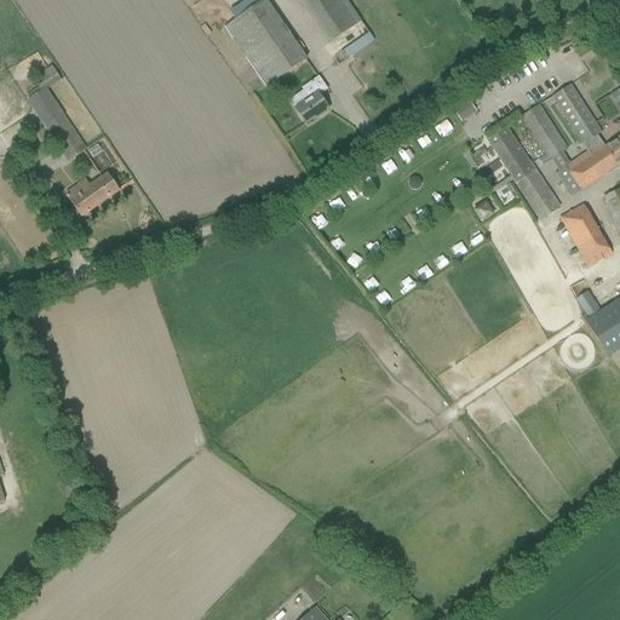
[(245,0),(229,12),(235,21),(225,28),(267,87),(306,59),(265,0),(245,0)]
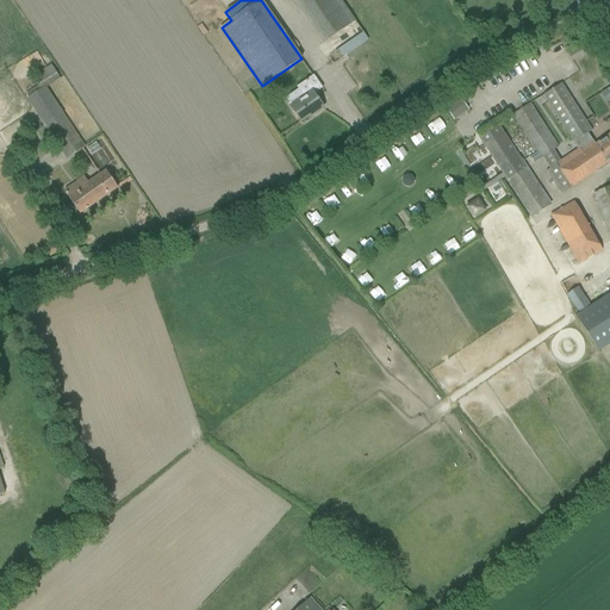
[(294,0),(318,32),(325,42),(355,22),(340,0),(294,0)]
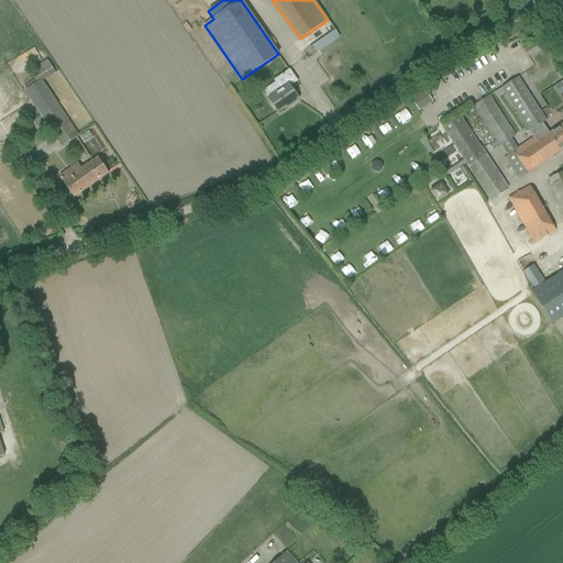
[(321,25),(323,28),(320,31),(323,36),(334,29),(328,20),(321,25)]
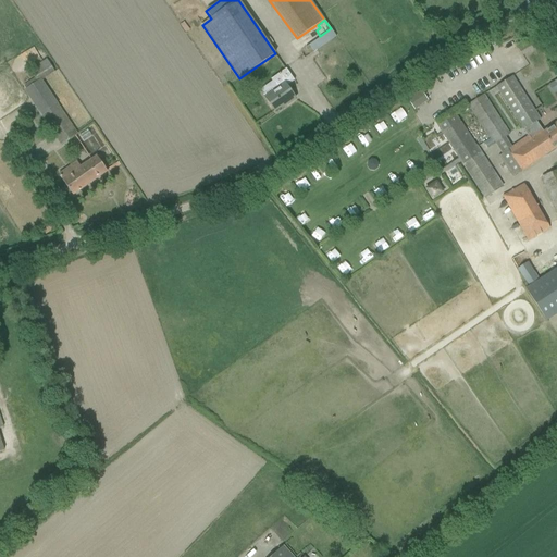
[(331,31),(309,46),(313,52),(336,37),(331,31)]
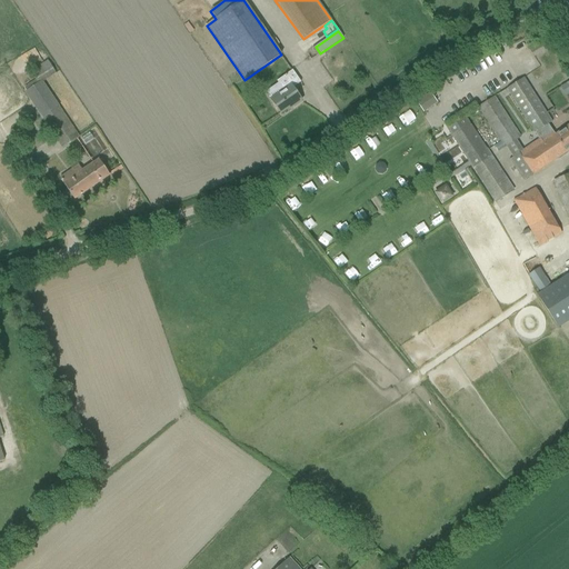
[(36,80),(25,88),(42,116),(40,118),(62,149),(79,138),(41,82),(55,73),(50,67),(47,61),(30,72),(36,80)]
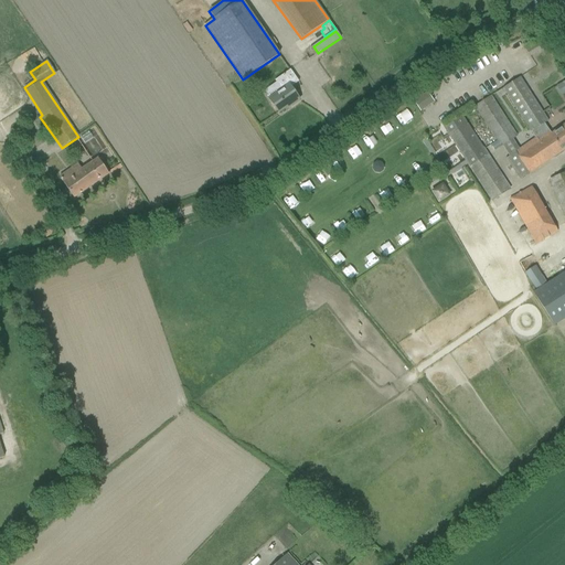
[(269,99),(272,104),(278,113),(285,107),(286,109),(299,100),(290,87),(298,82),(290,70),(275,81),(281,91),(269,99)]
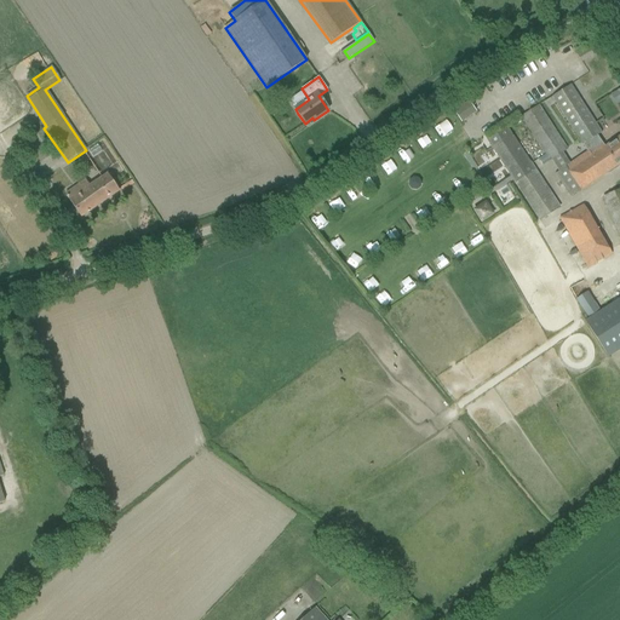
[(552,97),(584,144),(597,136),(601,133),(569,86),(552,97)]
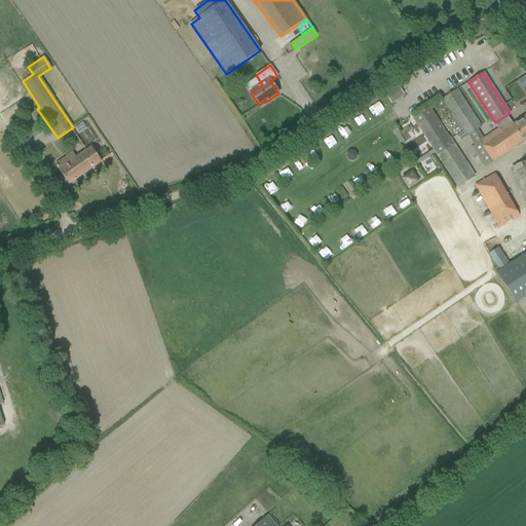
[(391,104),(405,96),(398,84),(384,91),(391,104)]
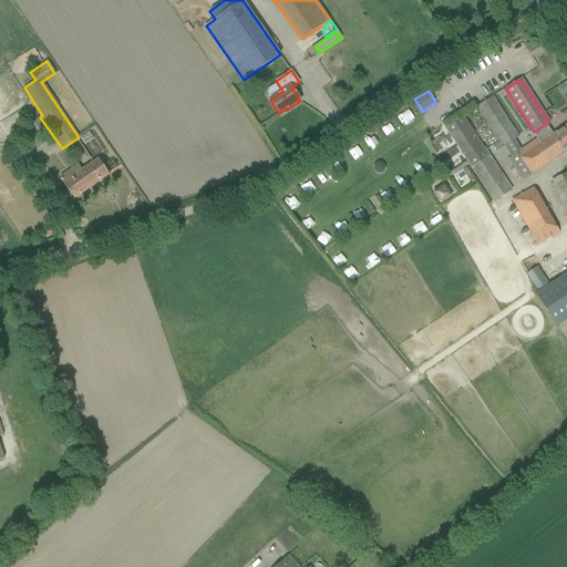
[(476,107),(482,116),(503,147),(518,137),(498,106),(492,98),(476,107)]
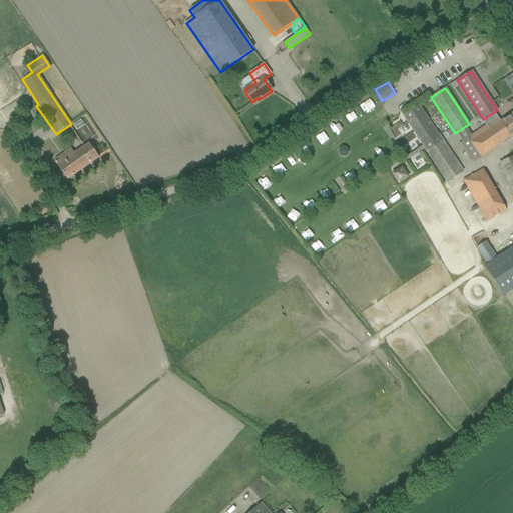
[(403,115),(408,124),(426,152),(442,141),(424,113),(419,105),(403,115)]
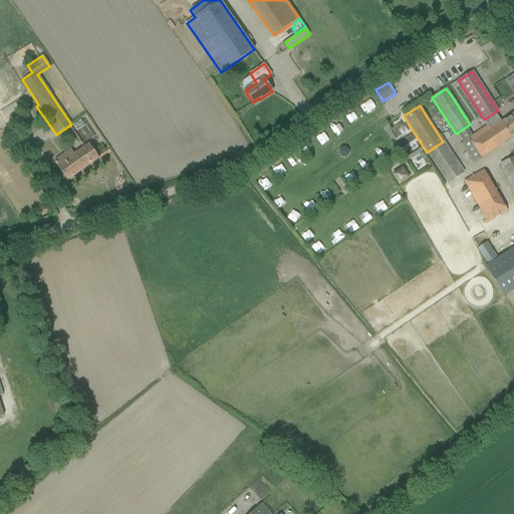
[(495,112),(484,119),(488,125),(460,145),(473,164),(510,138),(511,139),(513,136),(513,113),(501,122),(495,112)]
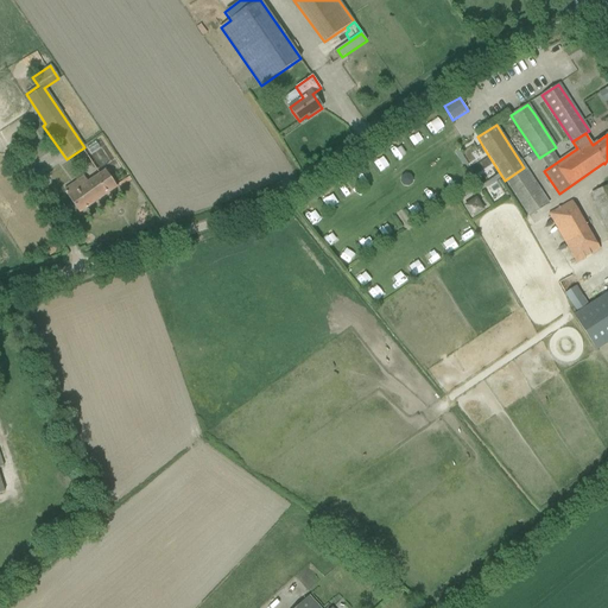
[(374,164),(380,171),(388,165),(384,158),(374,164)]
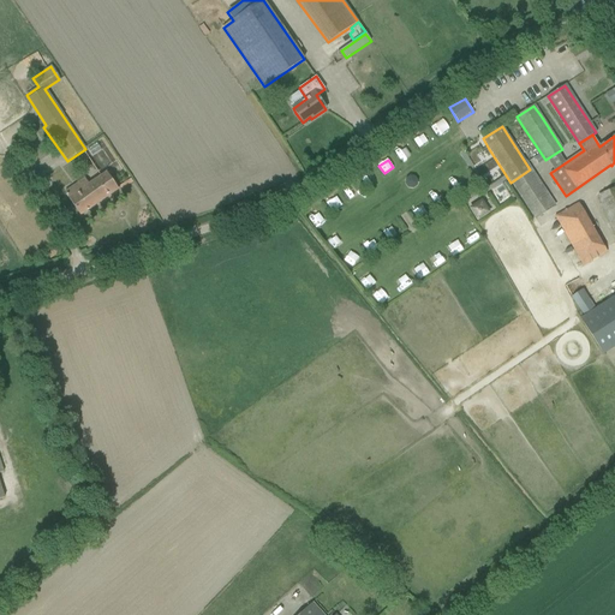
[(530,169),(511,183),(536,220),(555,207),(530,169)]
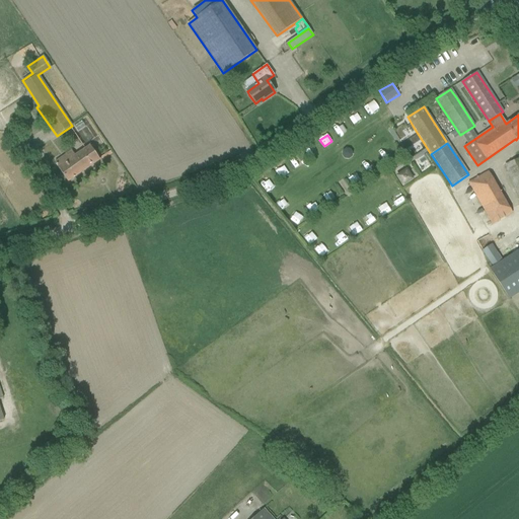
[(58,167),(62,173),(68,182),(99,160),(89,146),(58,167)]
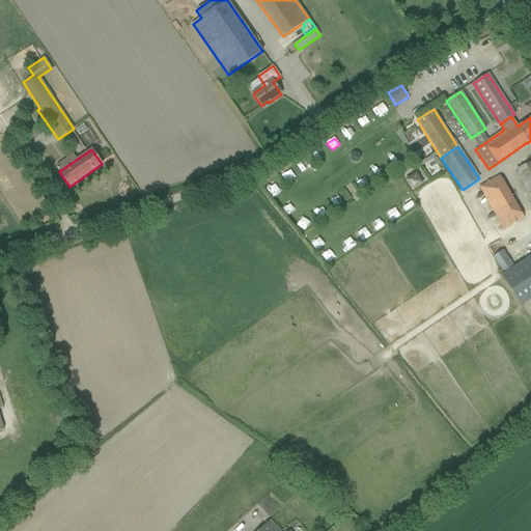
[(530,162),(516,169),(530,202),(530,162)]
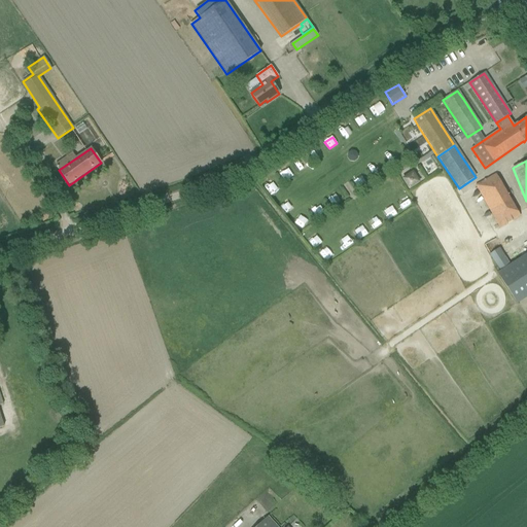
[(401,177),(409,189),(421,182),(415,171),(401,177)]
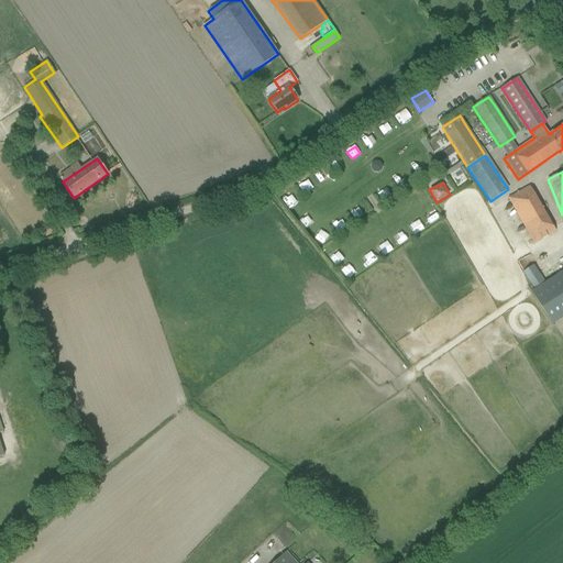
[(529,187),(508,199),(533,243),(554,231),(529,187)]
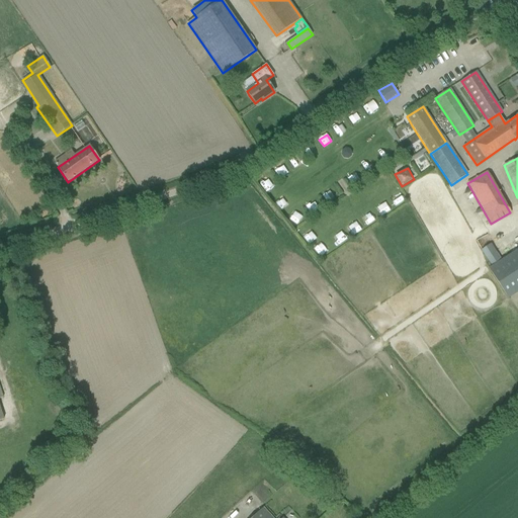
[(348,179),(352,184),(358,180),(355,175),(348,179)]
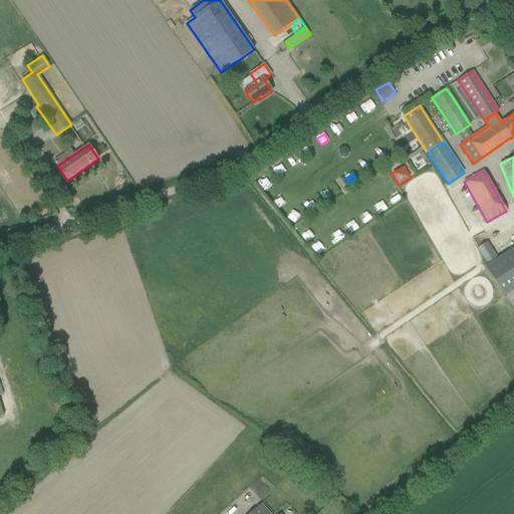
[(322,201),(332,197),(328,188),(319,192),(322,201)]
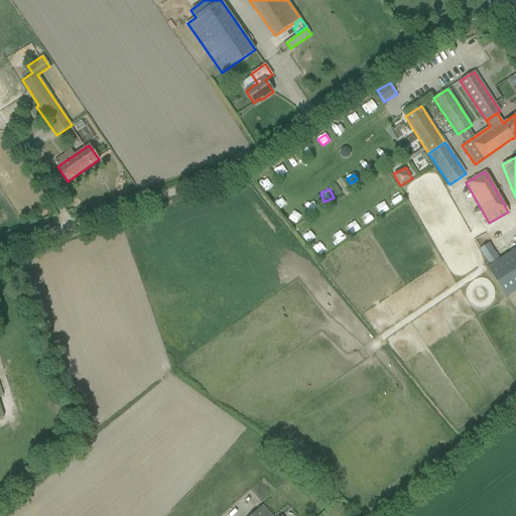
[(393,206),(403,201),(398,190),(387,196),(393,206)]
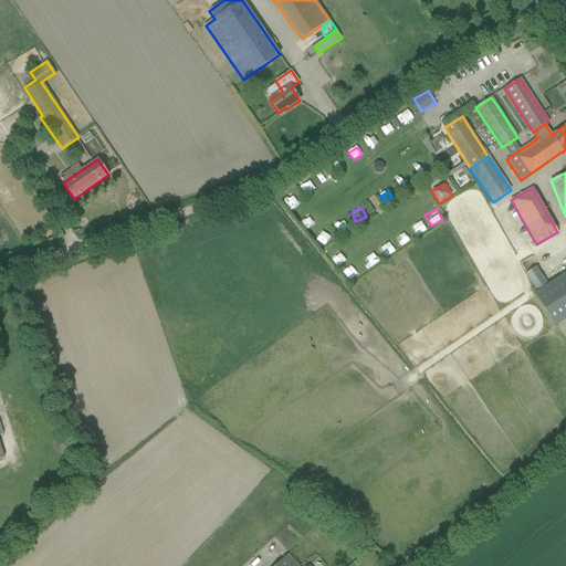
[(400,248),(410,241),(405,231),(395,238),(400,248)]
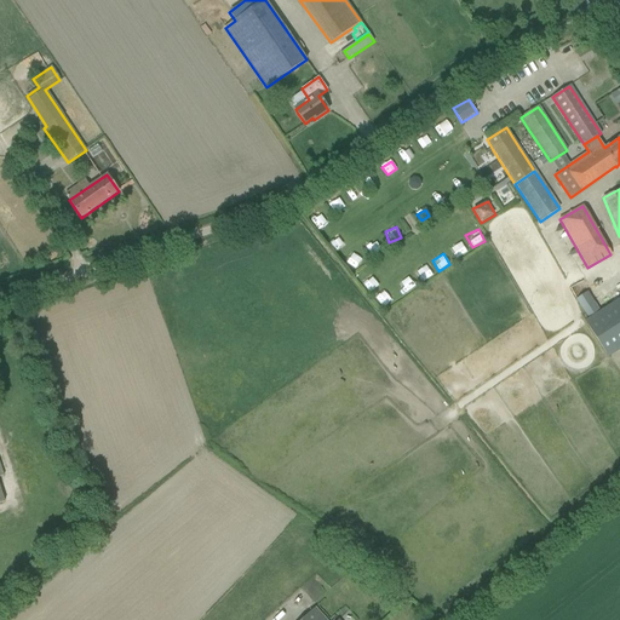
[(422,282),(432,275),(426,265),(415,273),(422,282)]
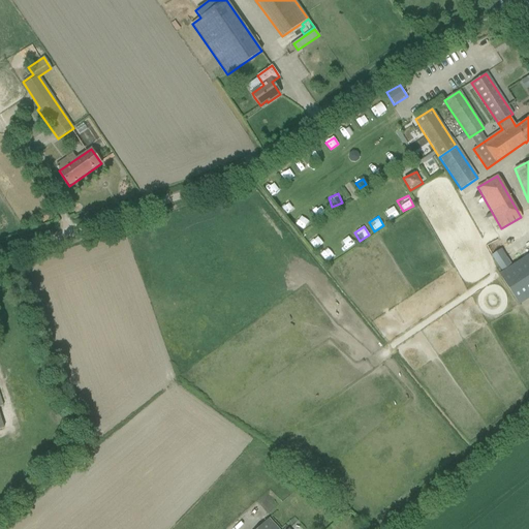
[(310,242),(315,248),(323,243),(318,236),(310,242)]
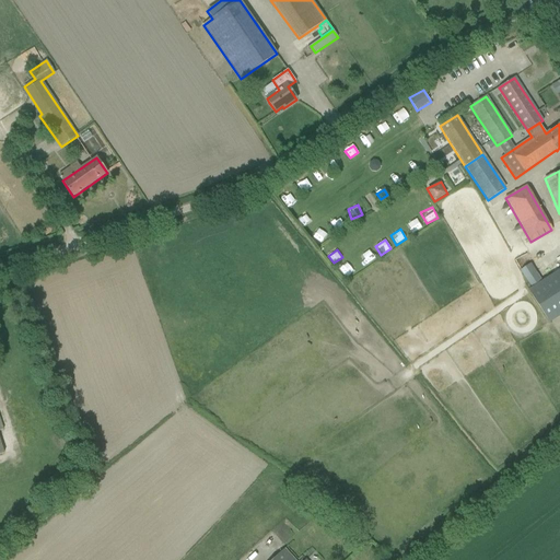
[(520,270),(532,289),(528,291),(549,323),(559,314),(559,270),(543,281),(531,264),(520,270)]
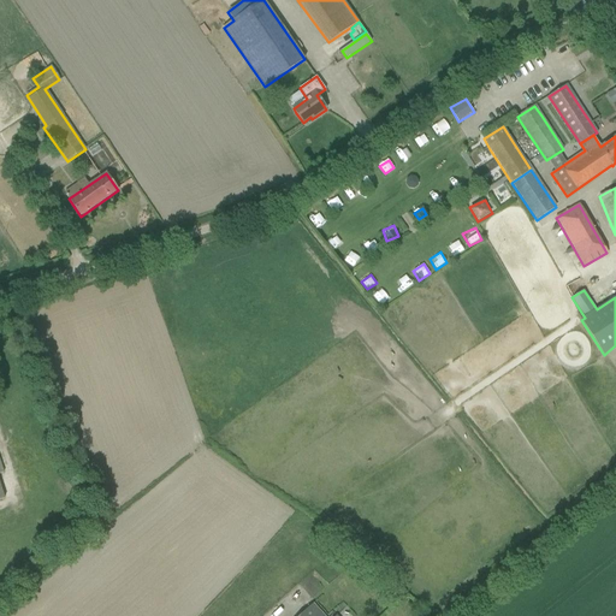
[(300,615),(324,615),(314,604),(300,615)]
